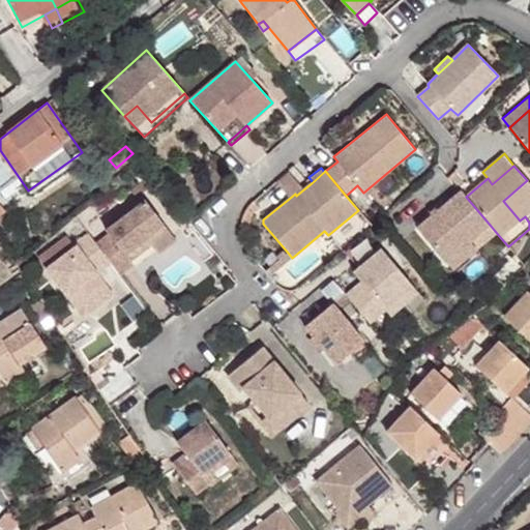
[(296,196),(302,190),(288,173),(276,183),(289,199),(295,194),(296,196)]
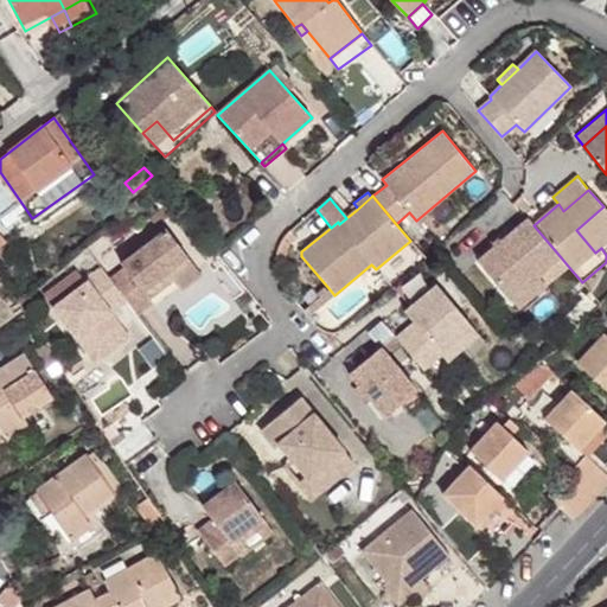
[(606,210),(604,206),(576,230),(595,253),(601,248),(606,242),(606,210)]
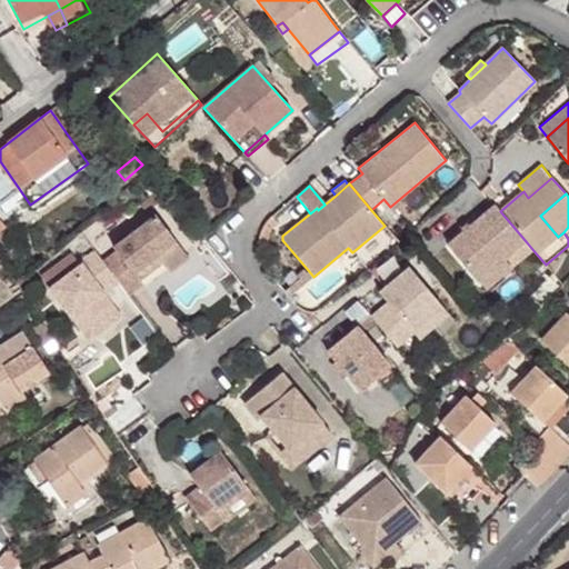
[(505,259),(526,241),(500,211),(495,206),(449,245),(479,281),(505,259)]
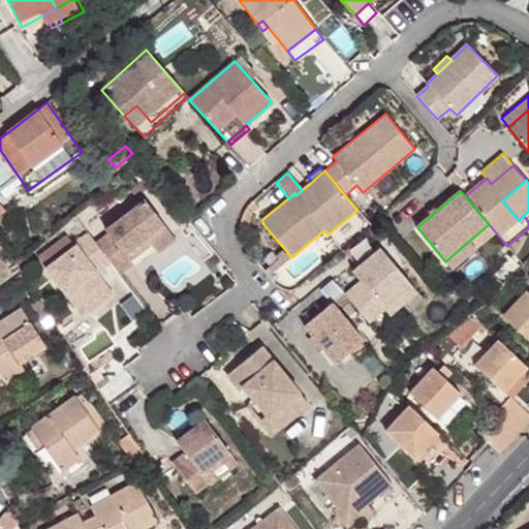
[(176,240),(146,200),(105,230),(109,234),(96,243),(110,261),(119,273),(132,263),(129,259),(125,253),(147,237),(151,244),(158,252),(176,240)]
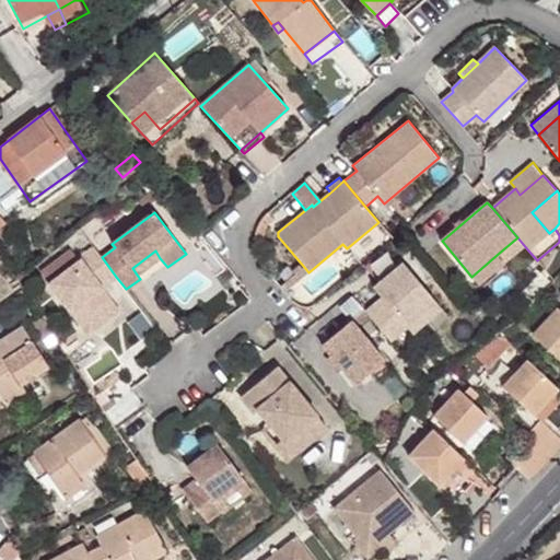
[(392,240),(383,228),(351,254),(361,265),(392,240)]
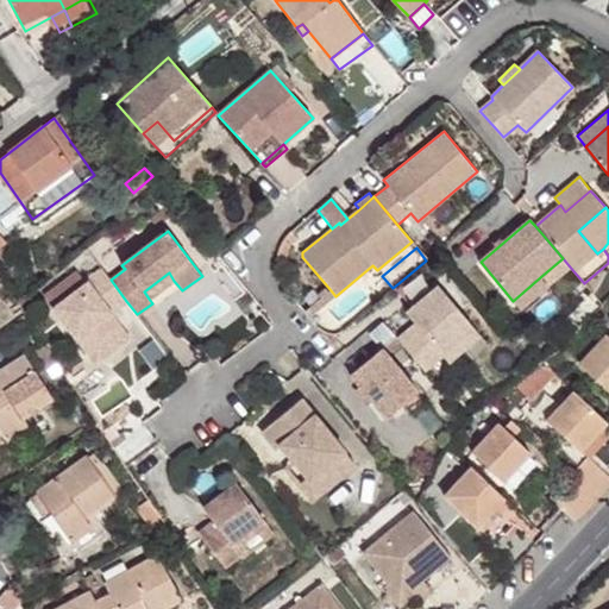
[(130,338),(112,313),(126,301),(111,280),(102,269),(101,268),(85,281),(87,283),(86,284),(76,270),(44,294),(54,307),(54,308),(90,357),(108,343),(114,350),(130,338)]
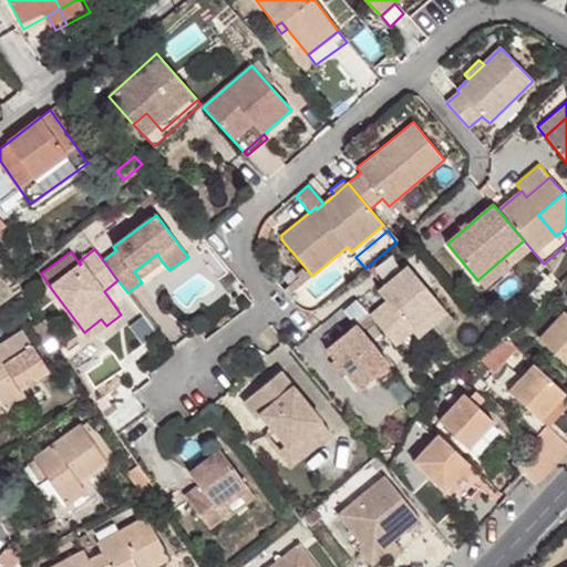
[(157,254),(134,271),(138,278),(162,261),(157,254)]
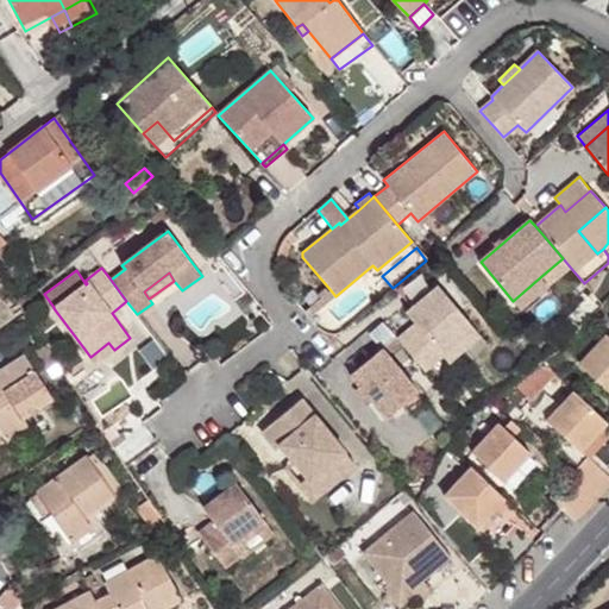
[(540,277),(513,301),(521,311),(548,286),(540,277)]
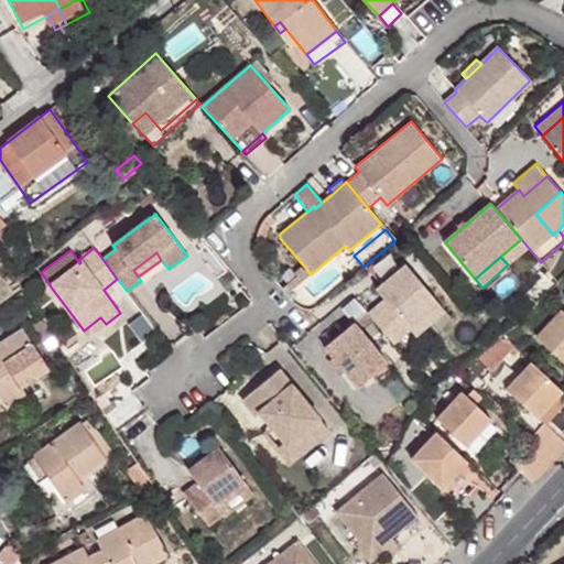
[(380,295),(384,301),(368,314),(393,344),(410,329),(438,304),(405,264),(388,280),(392,285),(380,295)]
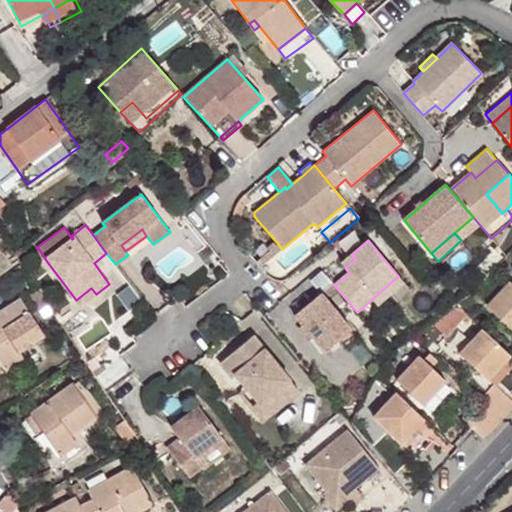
[(278,244),(260,259),(264,264),(282,249),(278,244)]
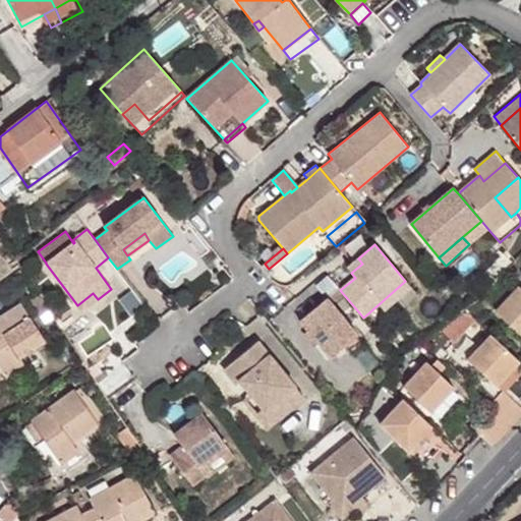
[(362,264),(358,258),(347,268),(351,273),(362,264)]
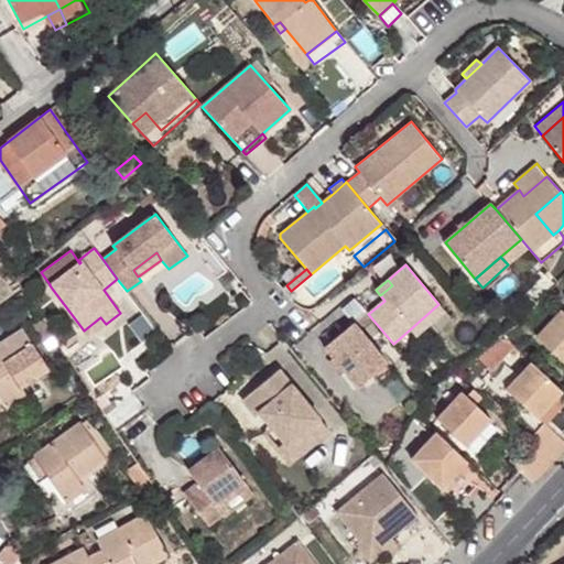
[(438,304),(410,329),(415,336),(445,312),(438,304)]
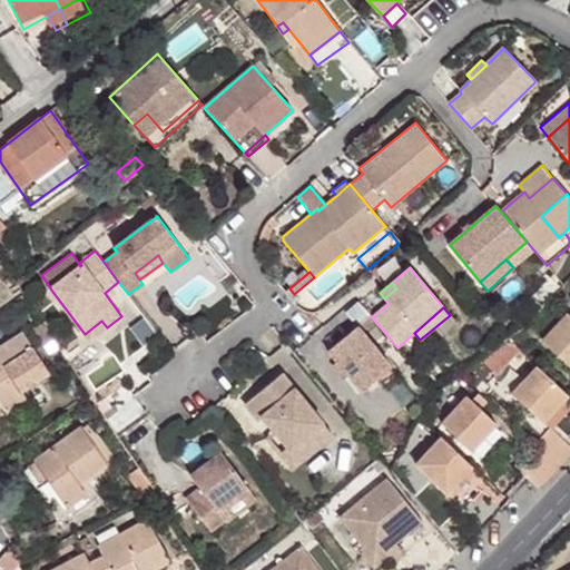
[(569,315),(568,314),(542,341),(569,366),(569,315)]
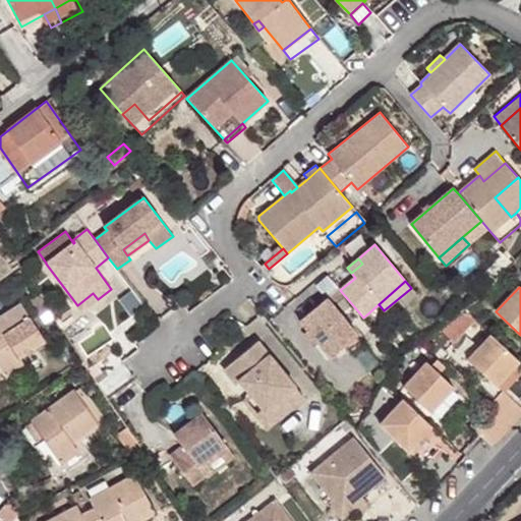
[(93,293),(77,305),(81,311),(98,299),(93,293)]
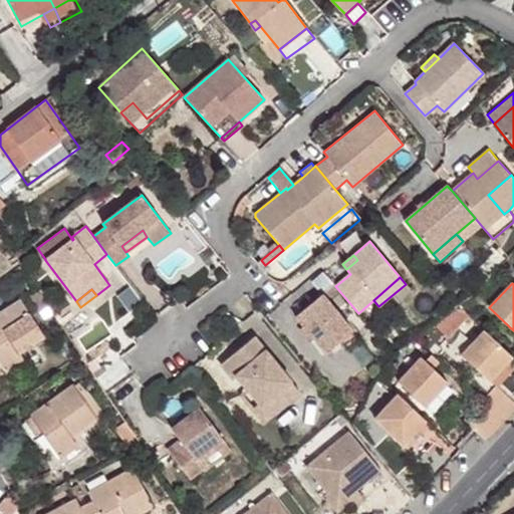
[(353,330),(322,294),(294,316),(325,353),(353,330)]
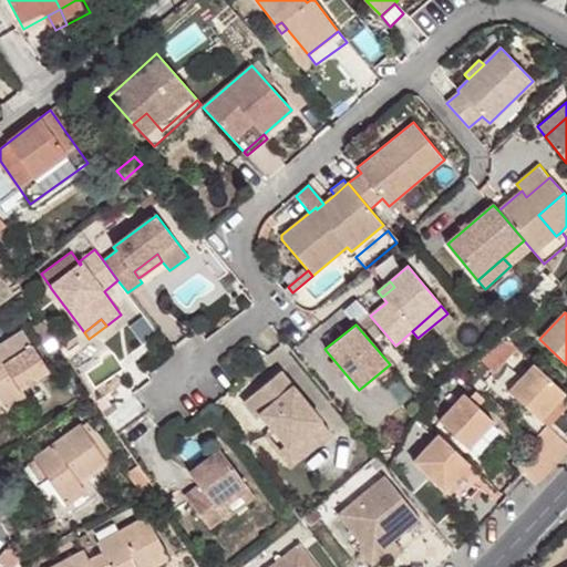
[(44,327),(38,331),(43,340),(51,336),(44,327)]
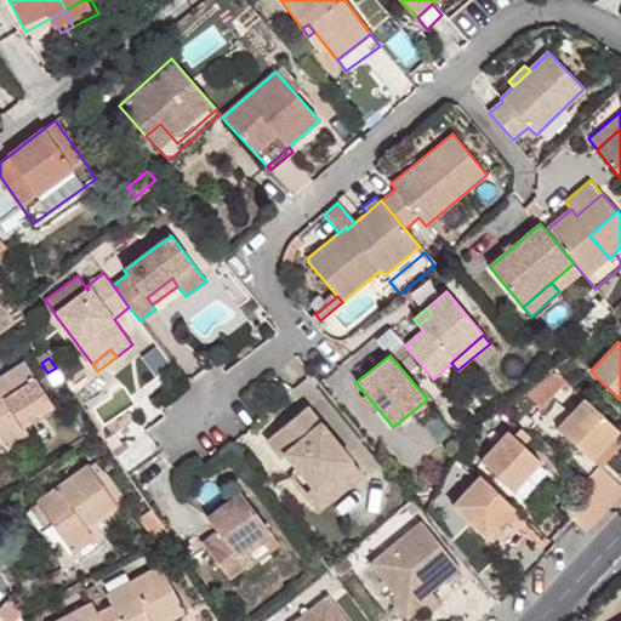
[(27,363),(0,379),(0,437),(1,440),(6,448),(28,433),(23,426),(53,406),(27,363)]
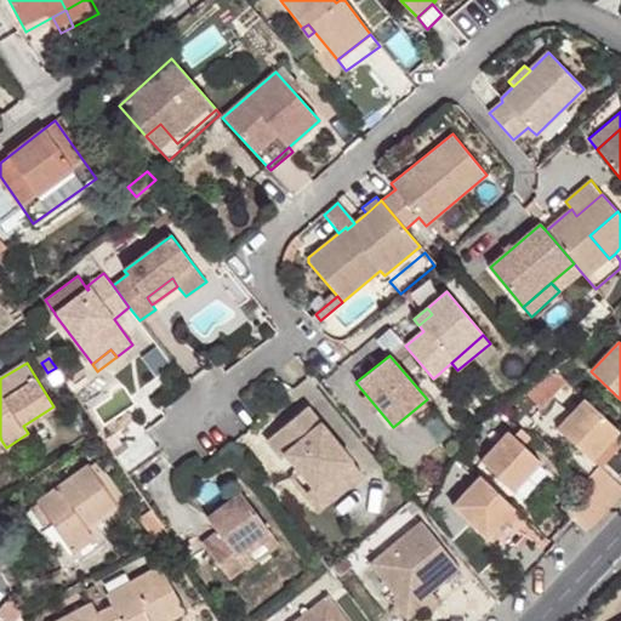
[(548,374),(520,392),(540,409),(564,382),(552,371),(548,374)]
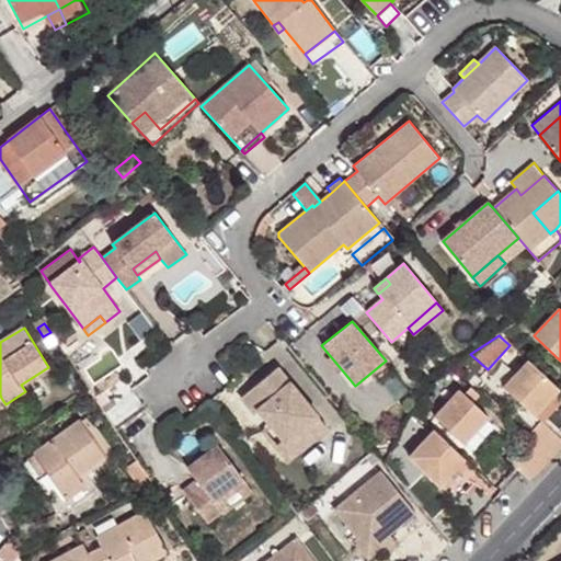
[(560,390),(529,361),(504,388),(535,416),(560,390)]
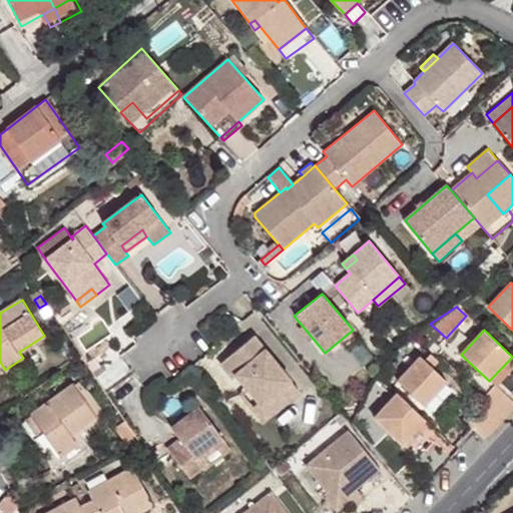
[(289,382),(251,337),(218,365),(230,380),(234,377),(238,373),(245,382),(241,386),(245,390),(259,407),(289,382)]
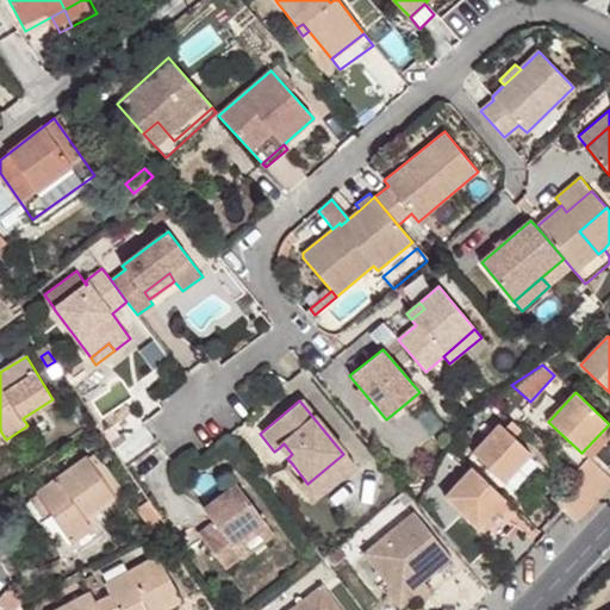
[(128,416),(104,433),(109,441),(134,425),(128,416)]
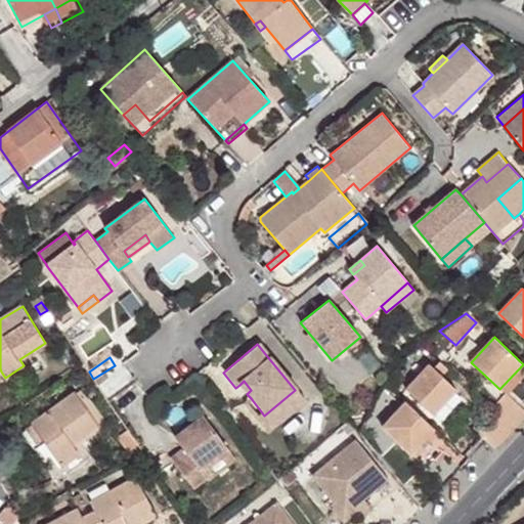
[(456,390),(429,364),(406,390),(433,416),(456,390)]
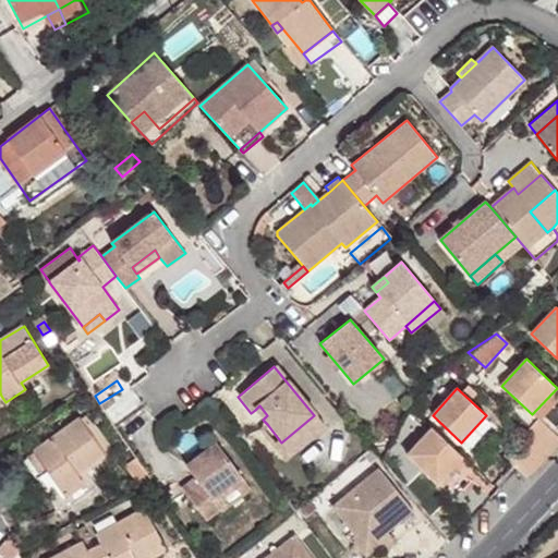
[(420,395),(409,408),(415,413),(417,415),(428,403),(420,395)]
